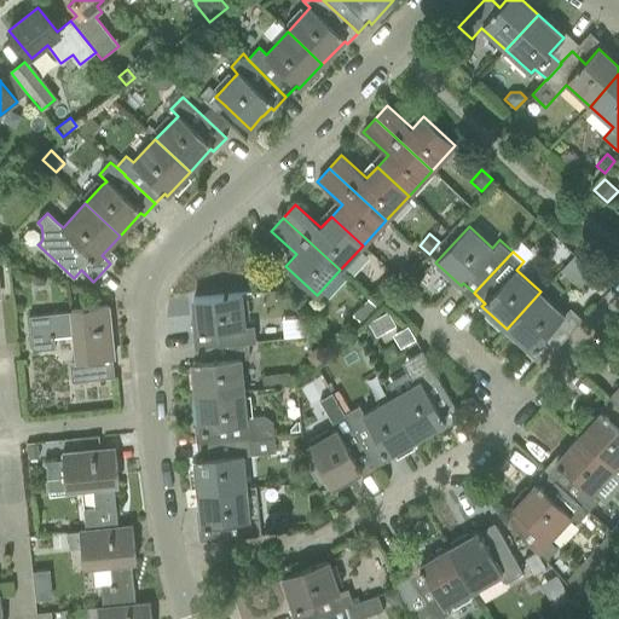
[(576,258),(566,271),(582,282),(591,268),(576,258)]
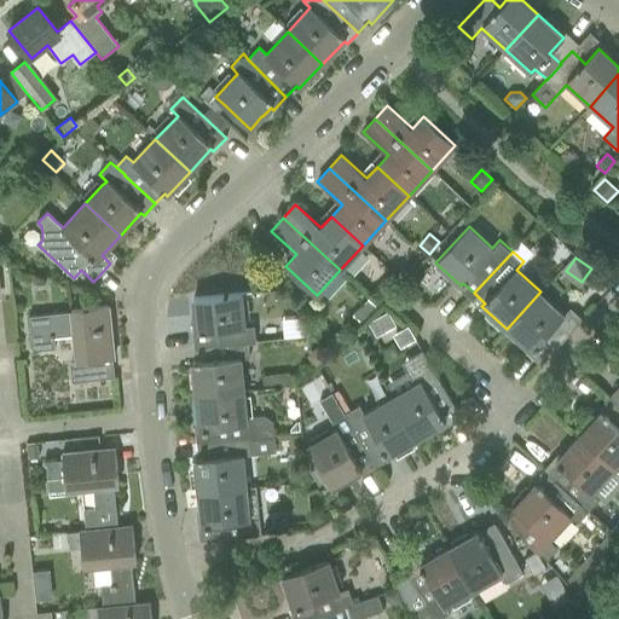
[(404,265),(397,273),(404,282),(412,273),(404,265)]
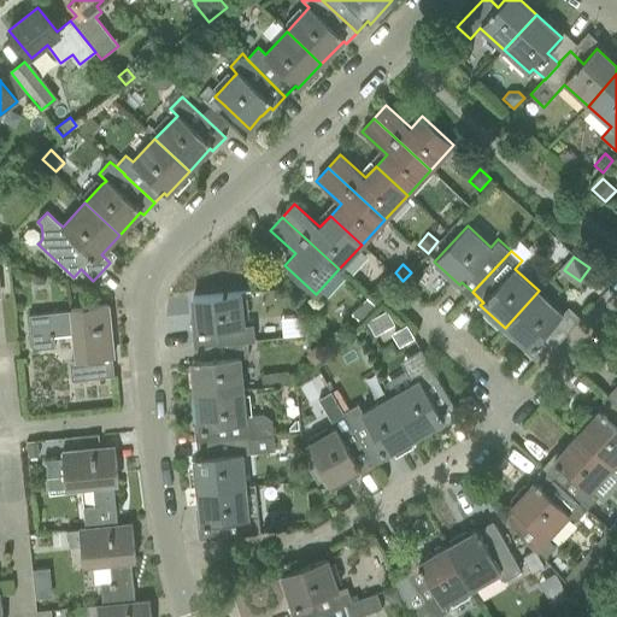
[(539,291),(505,328),(529,351),(532,347),(544,358),(581,318),(566,305),(560,311),(539,291)]
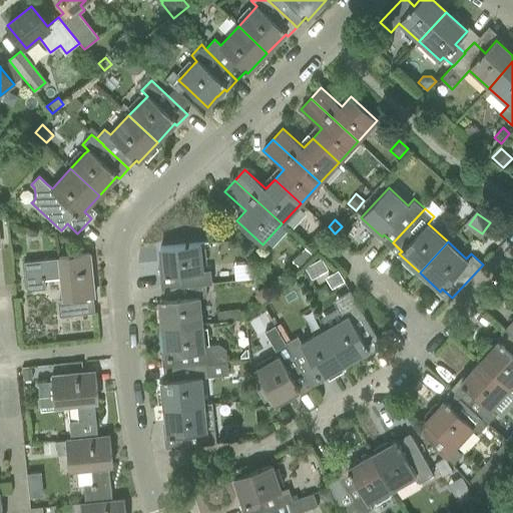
[(211,269),(202,270),(199,243),(159,247),(162,276),(165,276),(166,289),(205,284),(212,284),(211,269)]
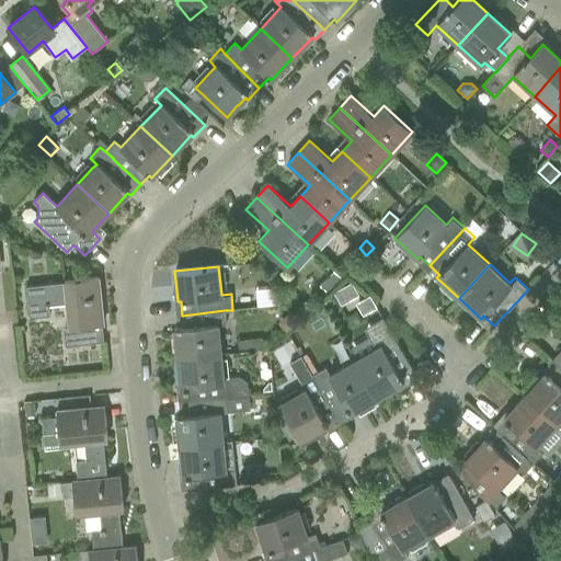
[(25,287),(29,318),(49,316),(48,305),(67,302),(69,328),(73,328),(75,345),(103,342),(101,324),(102,324),(96,277),(65,281),(65,283),(25,287)]
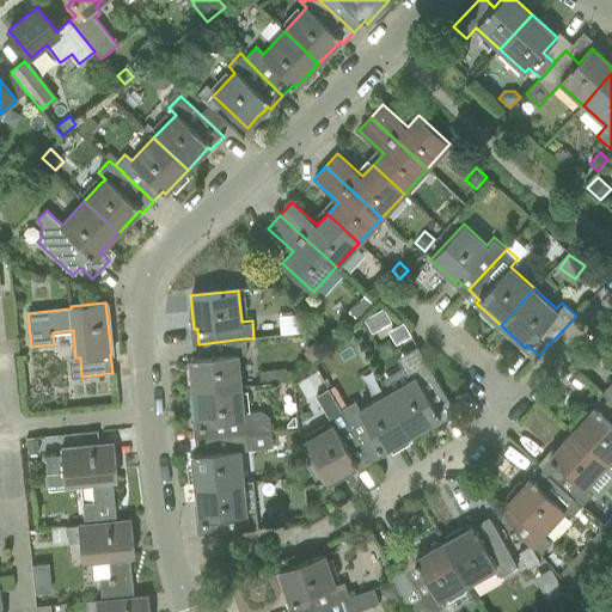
[(297,313),(279,316),(281,335),(310,331),(297,313)]
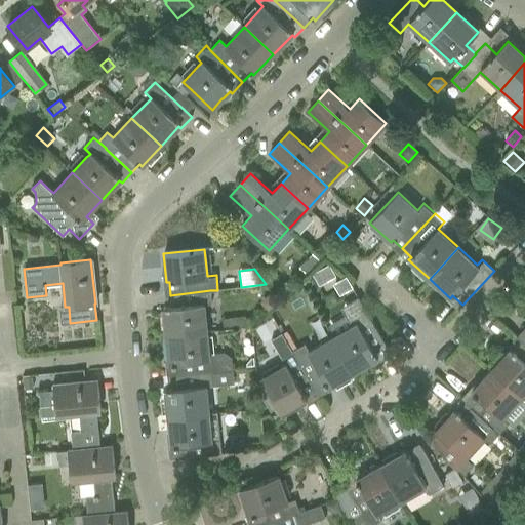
[(344,276),(330,283),(336,294),(350,287),(344,276)]
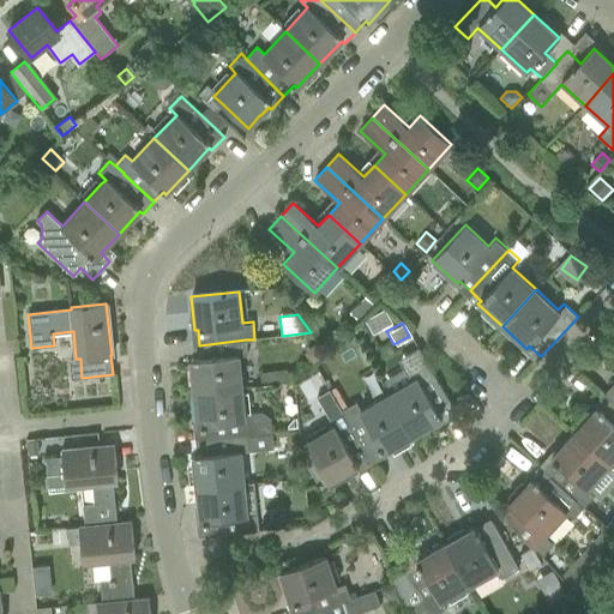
[(335,329),(324,333),(329,345),(339,341),(335,329)]
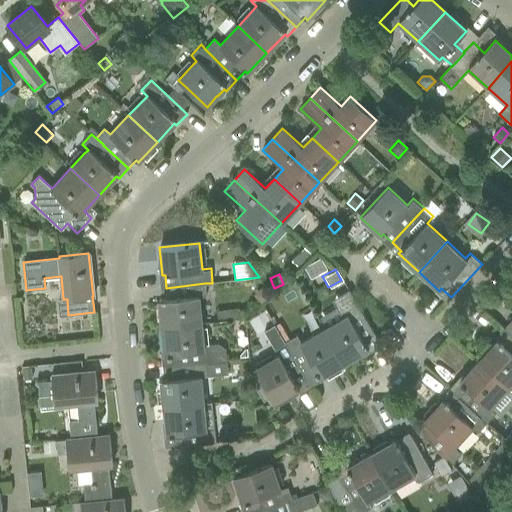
[(168,299),(161,300),(158,300),(161,327),(202,322),(199,297),(207,296),(205,283),(166,288),(168,299)]
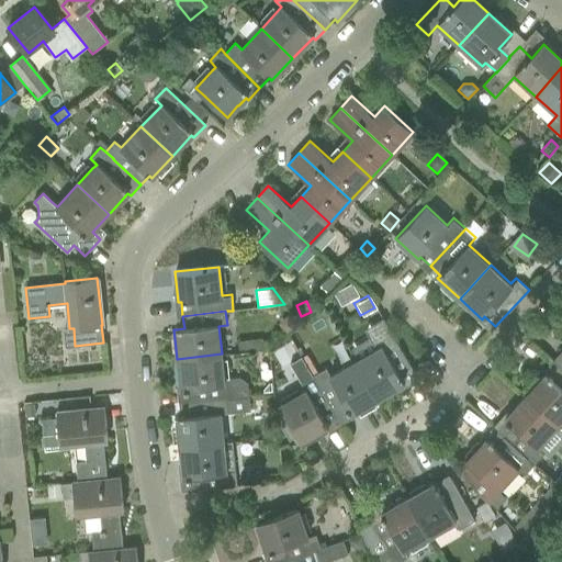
[(289,313),(278,323),(288,334),(298,324),(289,313)]
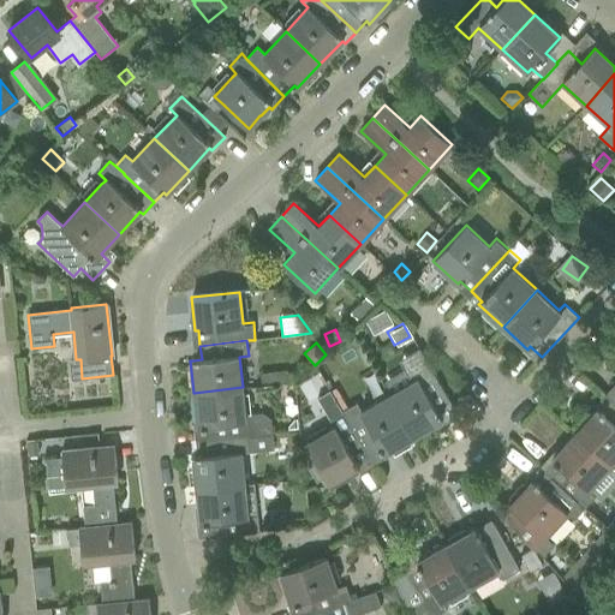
[(458,416),(427,362),(419,350),(399,362),(404,370),(384,382),(390,393),(389,394),(413,437),(441,421),(443,424),(458,416)]
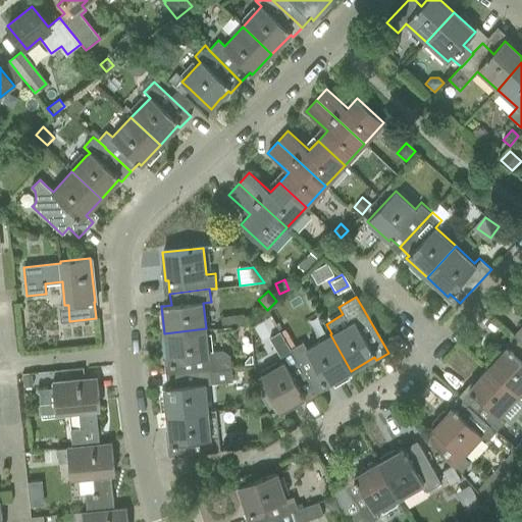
[(164,362),(165,374),(211,370),(231,367),(230,356),(223,350),(208,352),(206,328),(164,333),(167,361),(164,362)]
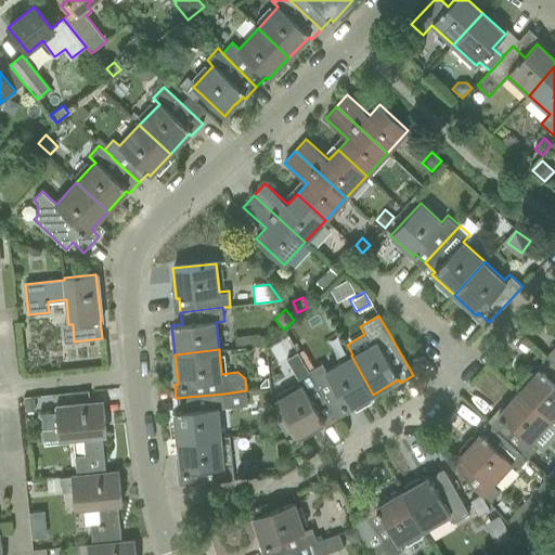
[(373,395),(351,356),(326,370),(322,363),(309,371),(337,418),(350,411),(348,409),(373,395)]
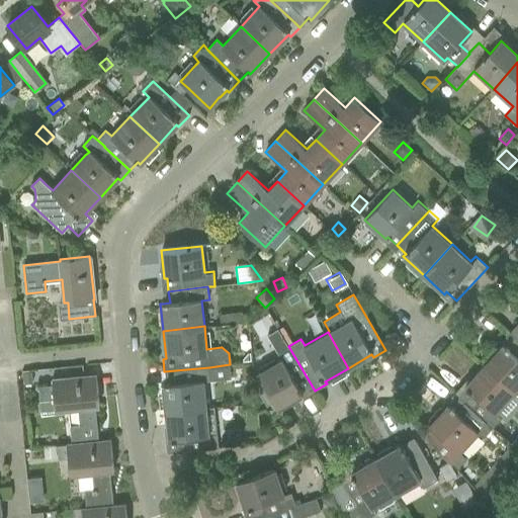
[(503,345),(484,365),(514,393),(517,387),(517,341),(514,338),(506,347),(503,345)]
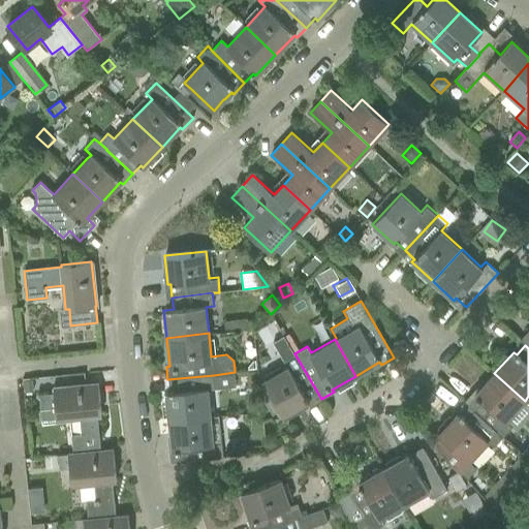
[(286,366),(262,380),(271,396),(266,399),(267,401),(265,402),(272,414),(279,410),(283,417),(308,403),(310,406),(321,399),(294,353),(283,360),(286,366)]
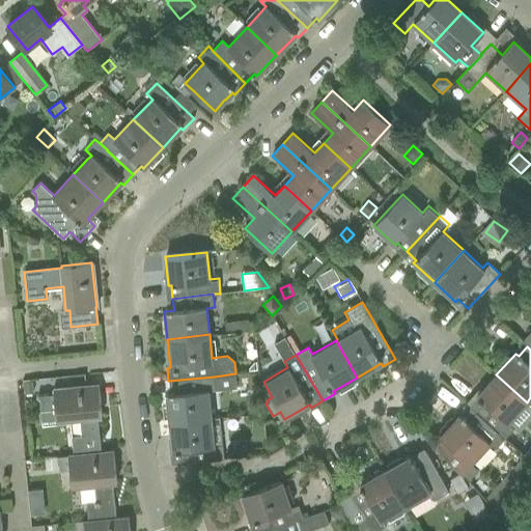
[(527,402),(496,374),(477,396),(479,398),(470,408),(505,439),(514,428),(508,422),(527,402)]
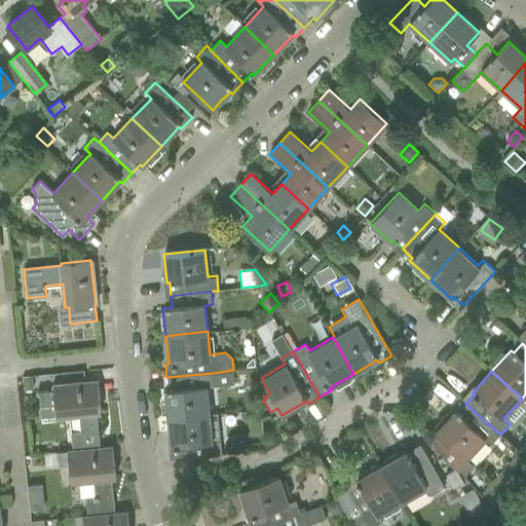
[(213,373),(166,377),(168,390),(164,390),(167,419),(209,414),(205,386),(214,386),(213,373)]
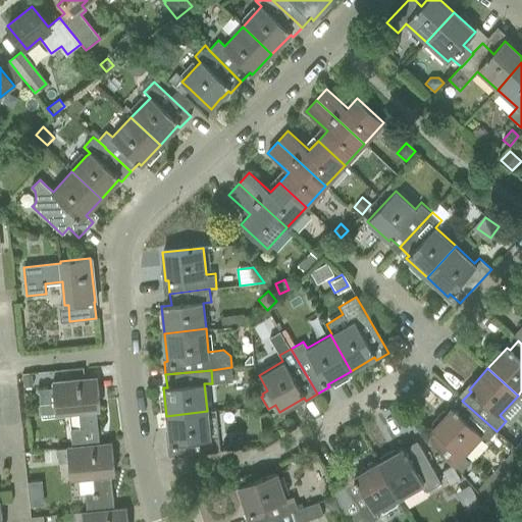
[(32,375),(23,375),(24,387),(33,386),(32,375)]
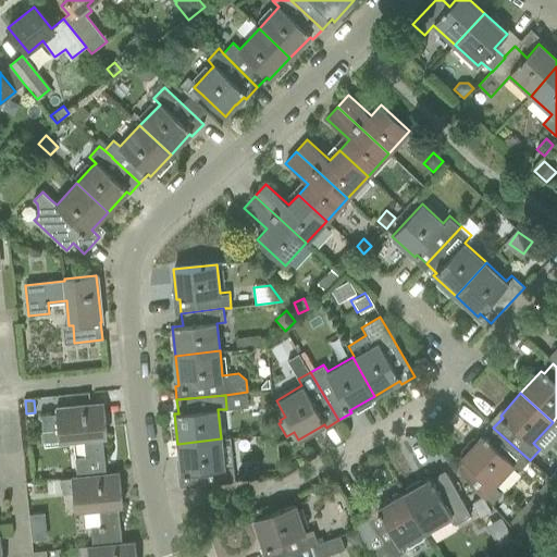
[(56,413),(41,416),(44,443),(73,440),(83,438),(85,456),(74,457),(76,477),(76,478),(106,474),(101,436),(106,435),(102,404),(56,408),(56,413)]
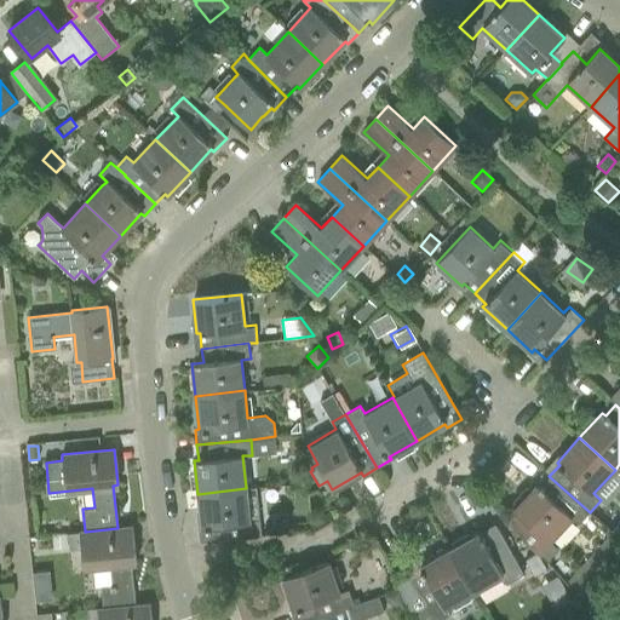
[(305,472),(290,474),(291,484),(305,482),(305,472)]
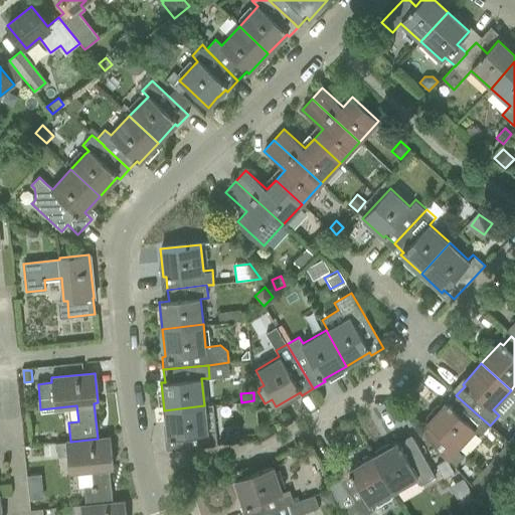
[(446,402),(426,422),(430,425),(423,432),(454,465),(463,455),(457,450),(475,430),(481,435),(490,425),(456,395),(448,404),(446,402)]
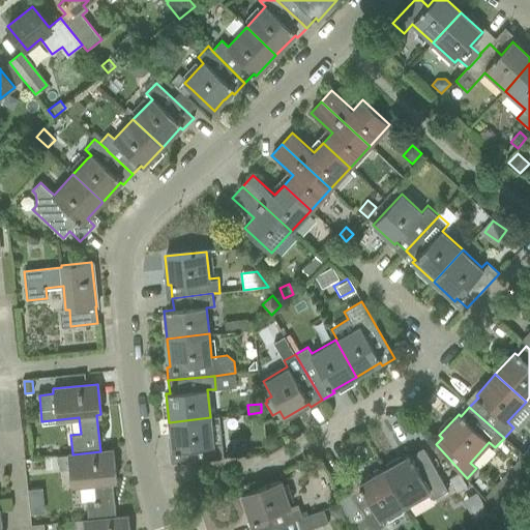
[(213,444),(210,417),(169,422),(172,450),(176,450),(177,464),(224,459),(223,443),(213,444)]
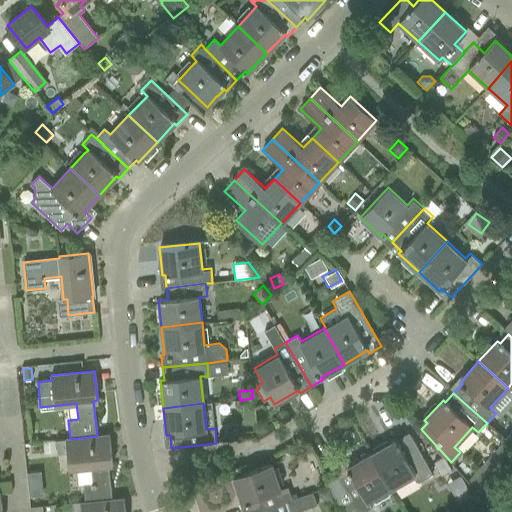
[(236,431),(223,432),(224,440),(237,439),(236,431)]
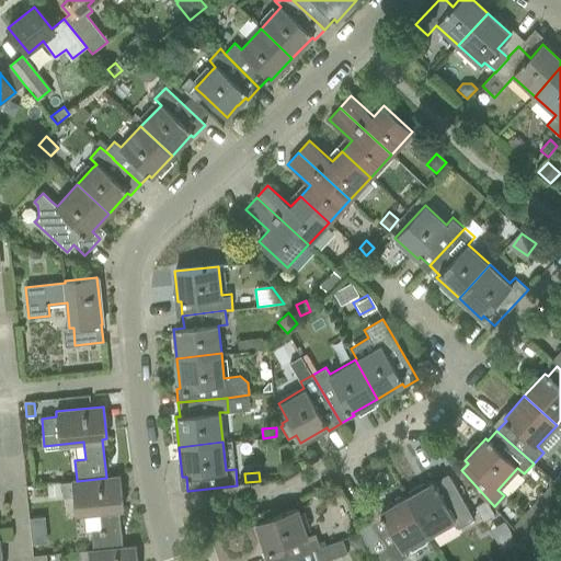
[(60,482),(60,484),(47,485),(48,497),(71,494),(73,512),(100,510),(102,528),(92,528),(94,550),(94,551),(123,548),(118,510),(123,510),(119,477),(106,478),(77,481),(77,480),(60,482)]
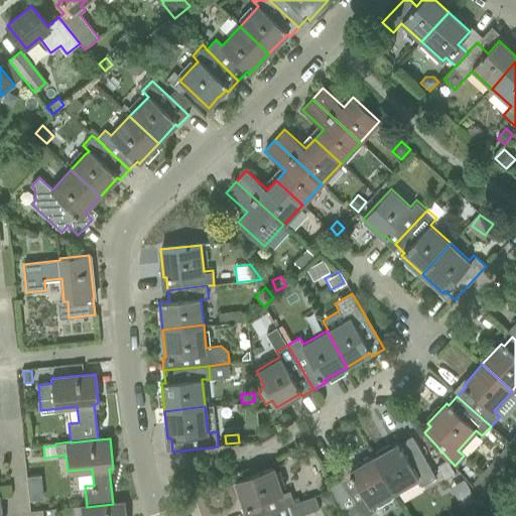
[(421,487),(436,478),(413,438),(400,445),(398,443),(374,458),(394,493),(417,480),(421,487)]
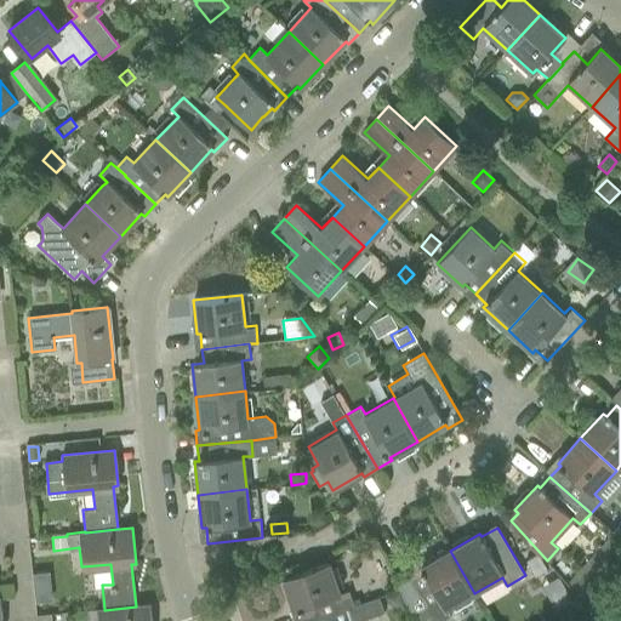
[(620,551),(620,547),(610,539),(574,577),(586,588),(620,551)]
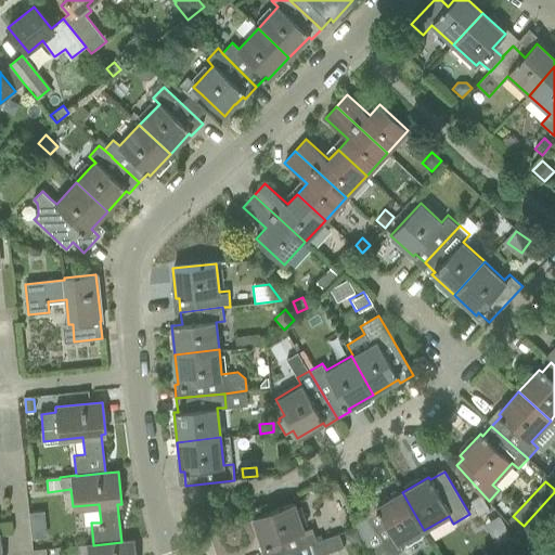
[(424,530),(402,492),(376,506),(378,510),(365,517),(379,542),(371,546),(375,554),(397,554),(403,552),(400,544),(404,542),(407,546),(423,537),(420,532),(424,530)]
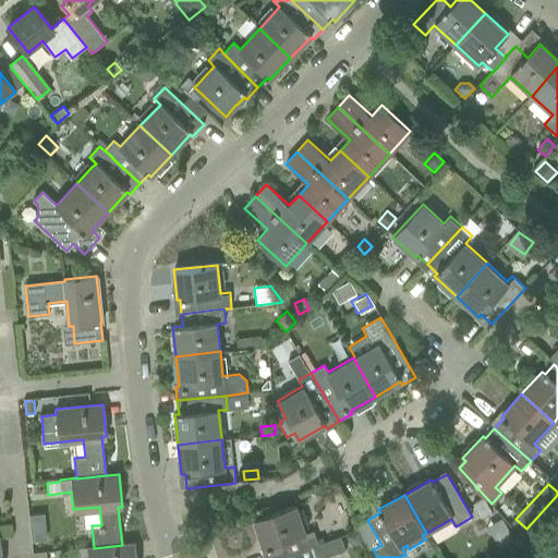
[(483,497),(472,504),(481,519),(492,512),(483,497)]
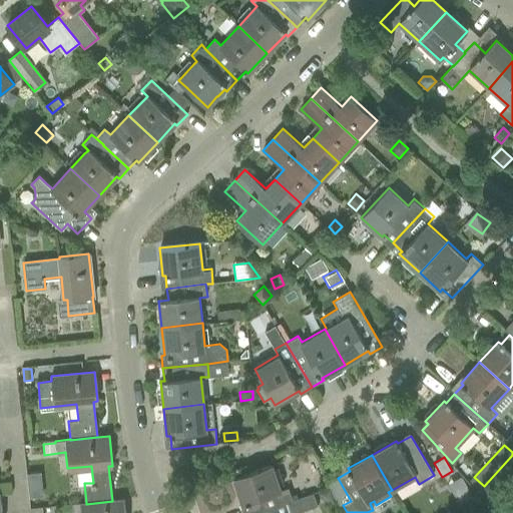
[(279,468),(274,469),(272,465),(234,478),(243,504),(246,504),(249,512),(258,512),(314,495),(313,493),(305,496),(303,491),(292,495),(290,488),(281,491),(279,485),(284,483),(279,468)]
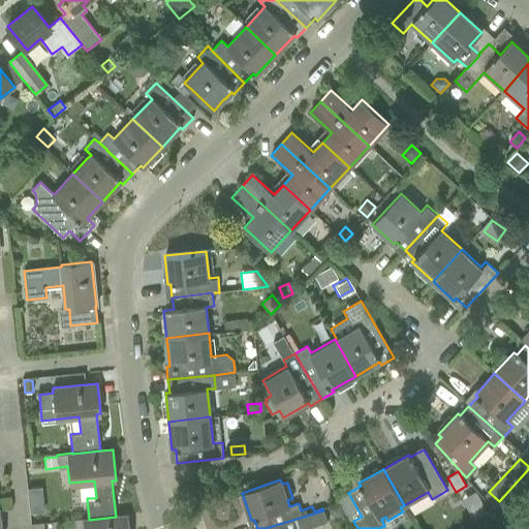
[(340,503),(329,507),(331,515),(338,518),(343,515),(340,503)]
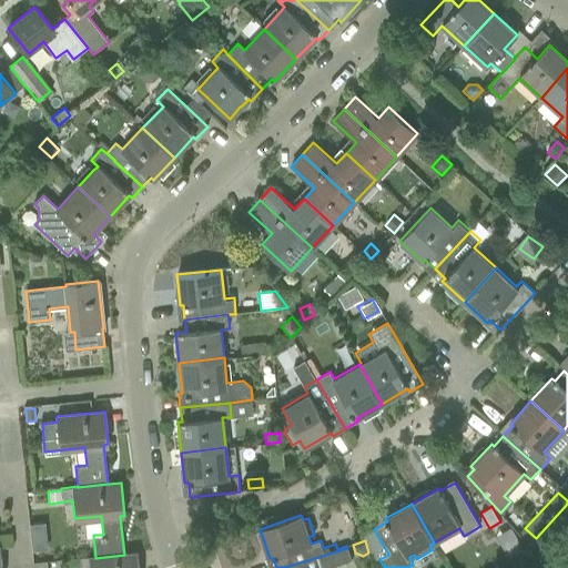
[(285,567),(327,567),(351,560),(347,548),(285,567)]
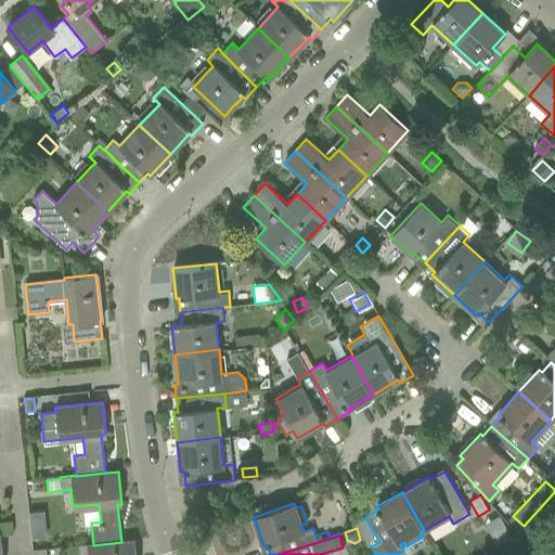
[(93,544),(87,545),(88,554),(134,554),(133,541),(121,542),(93,545),(93,544)]
